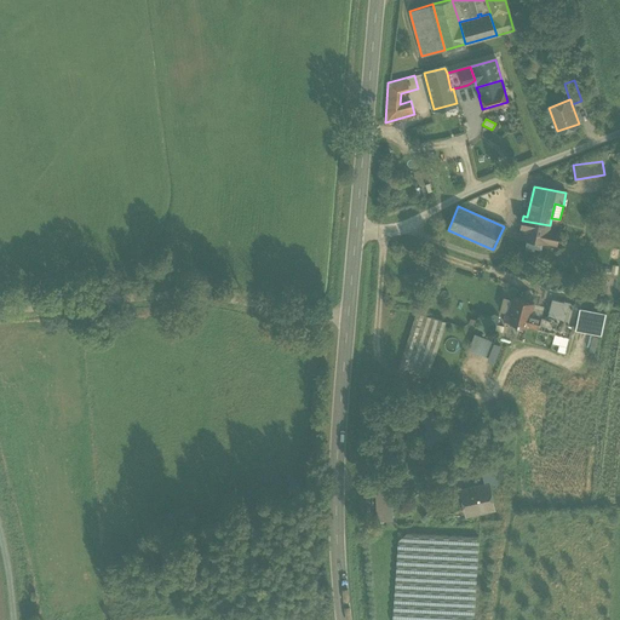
[(550,225),(522,220),(521,228),(524,228),(523,239),(546,244),(546,242),(556,245),(558,233),(549,230),(550,225)]
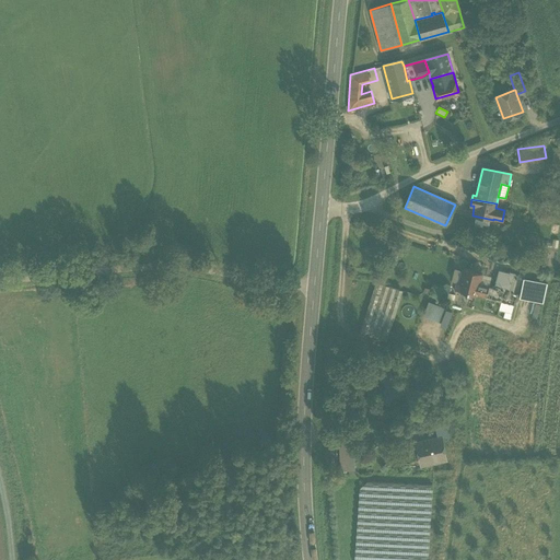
[(452,281),(457,282),(459,283),(463,268),(455,266),(452,281)]
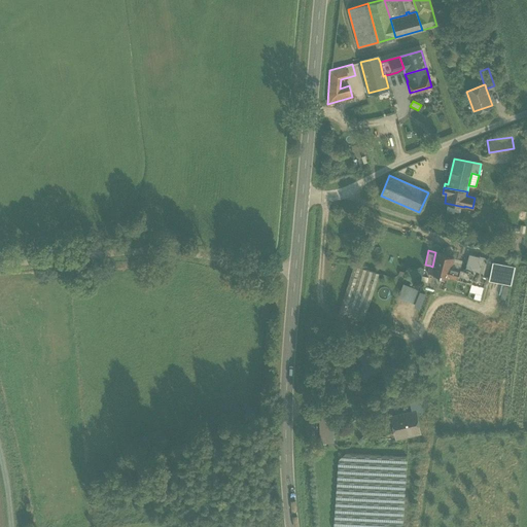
[(453,257),(435,252),(432,267),(430,266),(428,273),(448,278),(451,267),(453,257)]
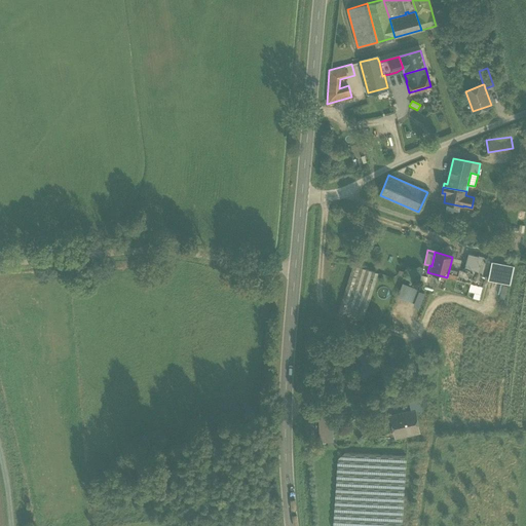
[(468,254),(464,269),(473,272),(470,283),(483,287),(486,275),(482,274),(486,258),(479,256),(479,257),(468,254)]
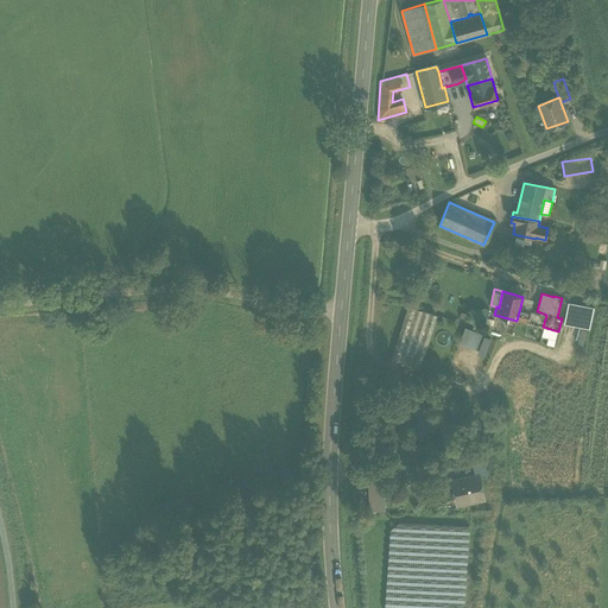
[(533,299),(523,297),(520,308),(530,310),(533,299)]
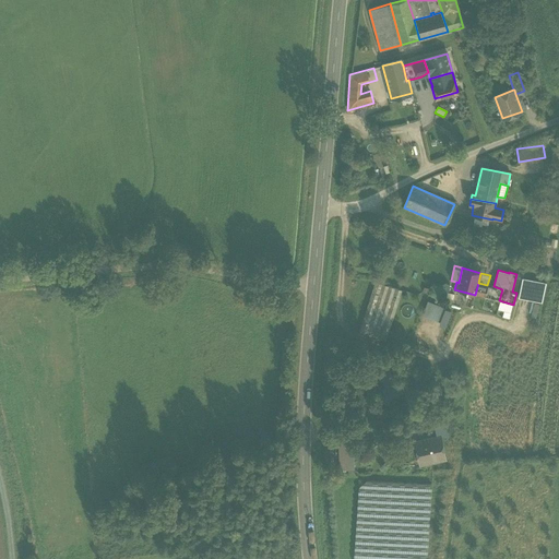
[(545,283),(523,278),(519,296),(540,301),(545,283)]
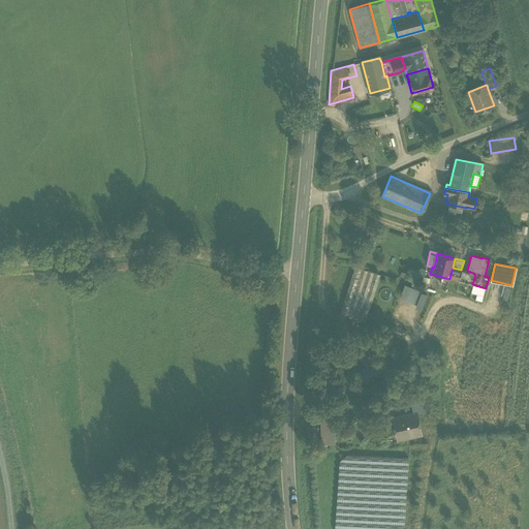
[(380,275),(354,267),(340,314),(365,322),(380,275)]
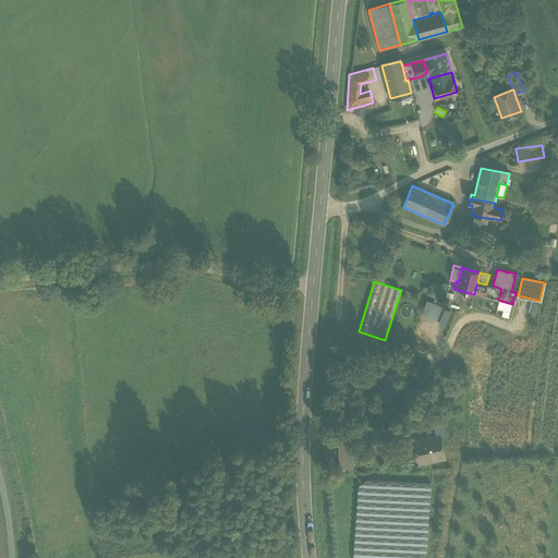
[(486,284),(477,282),(474,294),(498,300),(501,289),(493,286),(486,284)]
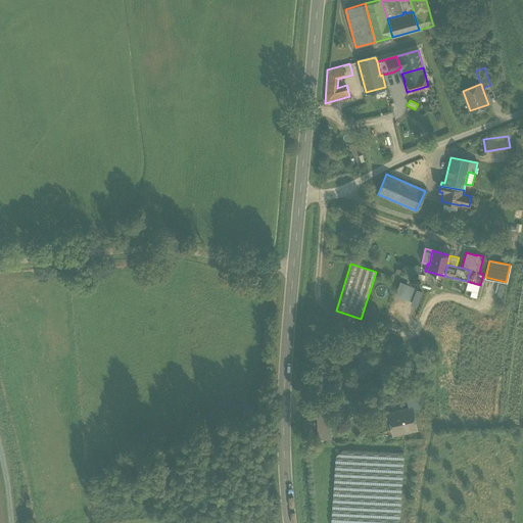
[(480,285),(467,281),(465,289),(478,292),(480,285)]
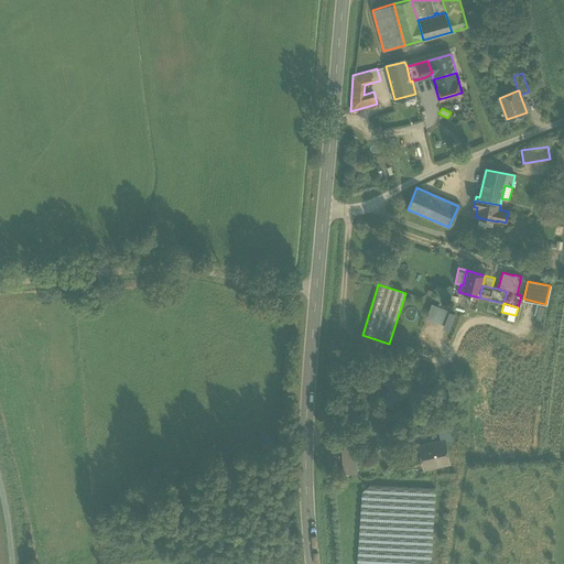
[(426,317),(443,325),(448,312),(432,304),(426,317)]
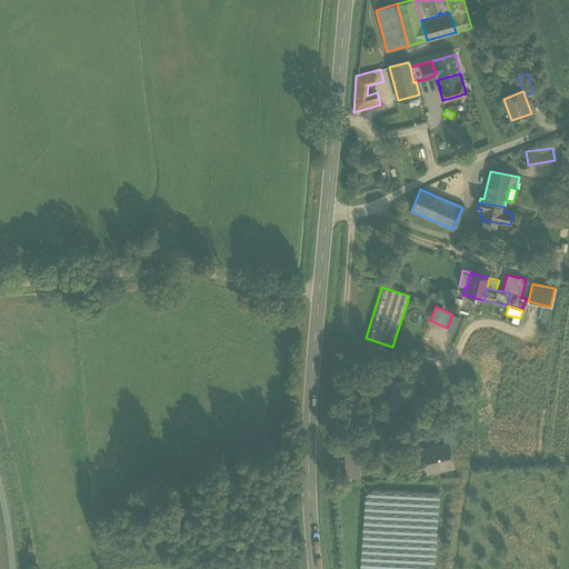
[(549,310),(543,308),(540,321),(546,322),(549,310)]
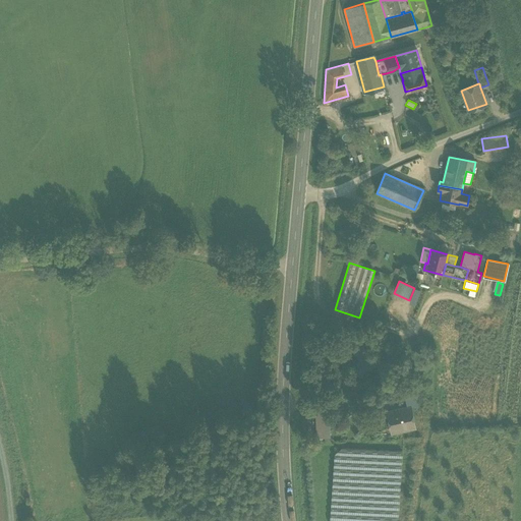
[(420,290),(414,288),(409,300),(408,303),(414,305),(420,290)]
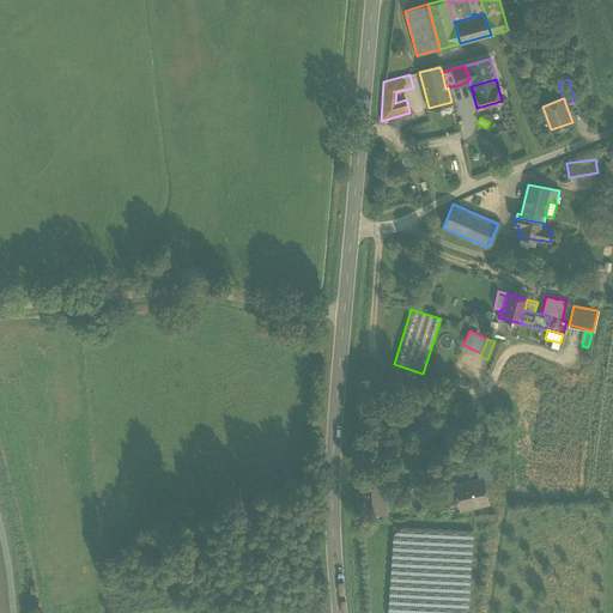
[(483,481),(455,486),(460,504),(466,503),(467,510),(474,508),(474,509),(487,505),(483,481)]
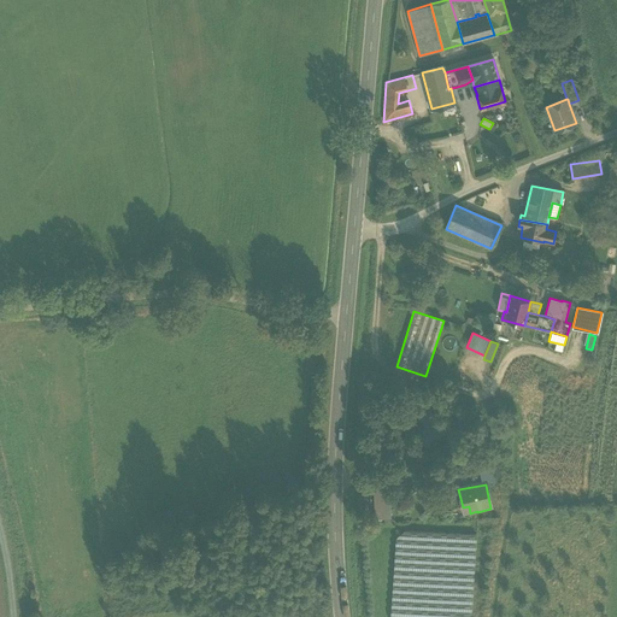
[(374,488),(375,500),(389,500),(389,488),(374,488)]
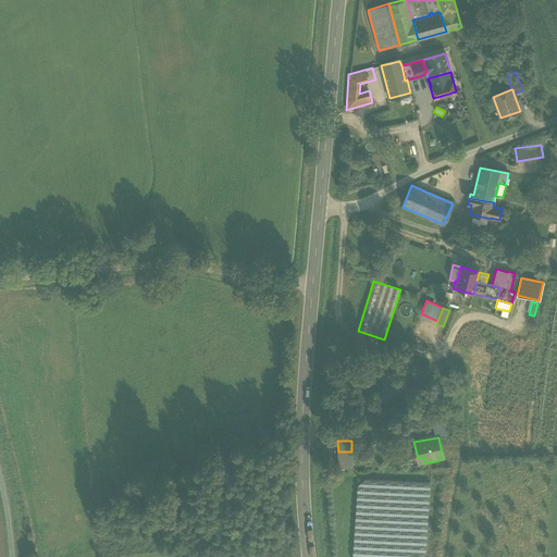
[(353,468),(351,452),(338,452),(338,468),(353,468)]
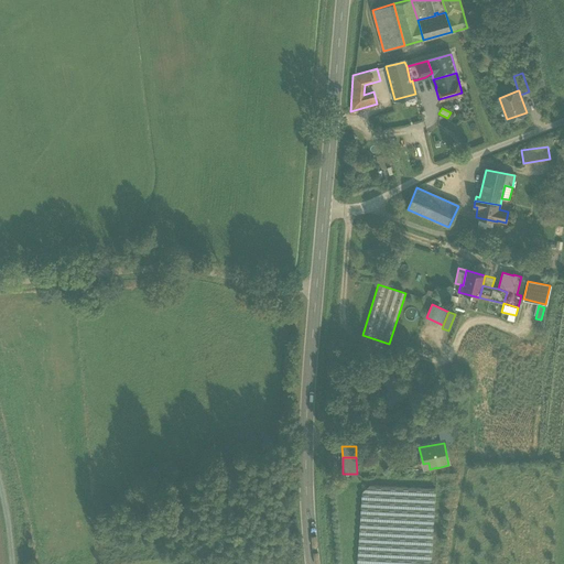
[(430,563),(435,490),(369,486),(361,492),(357,563),(430,563)]
